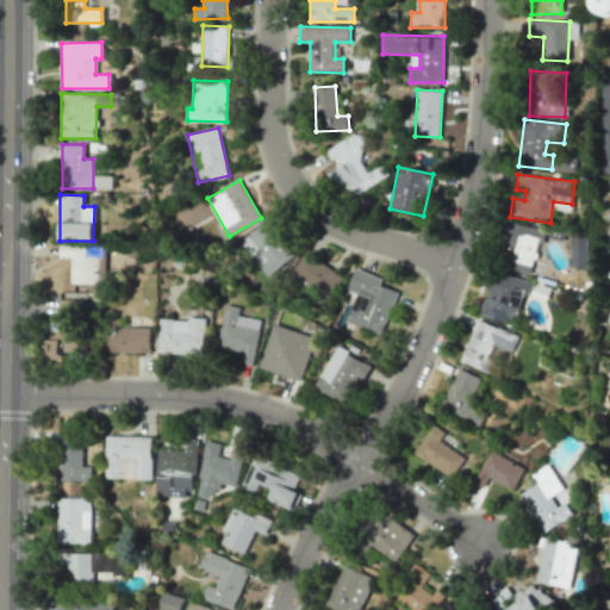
[(267,277),(294,257),(269,221),(241,240),(267,277)]
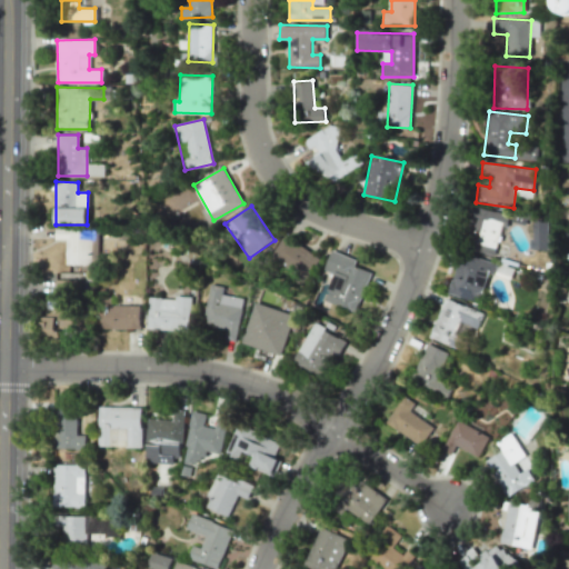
[(509,215),(475,207),(465,249),(495,256),(502,226),(507,227),(509,215)]
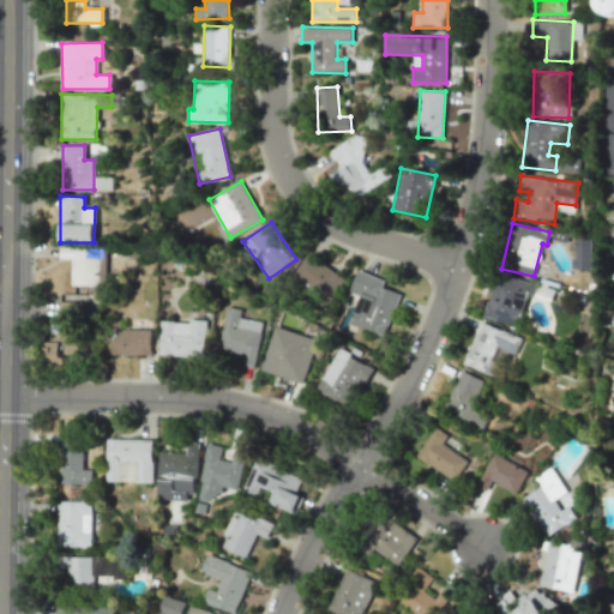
[(590,239),(575,239),(575,269),(590,269),(590,239)]
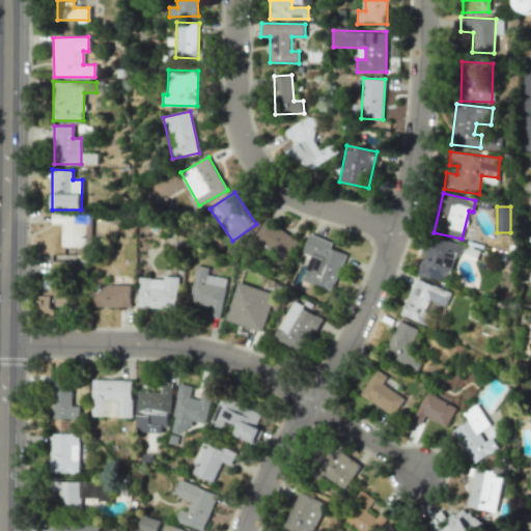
[(61,223),(61,247),(86,247),(86,214),(52,214),(52,223),(61,223)]
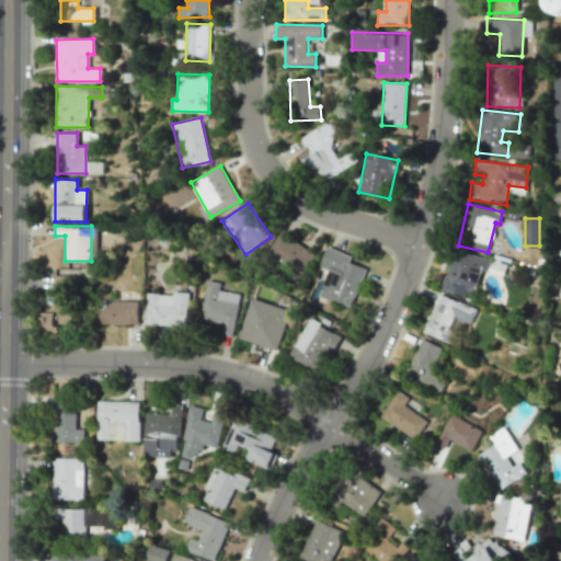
[(266,255),(304,276),(316,253),(279,232),(266,255)]
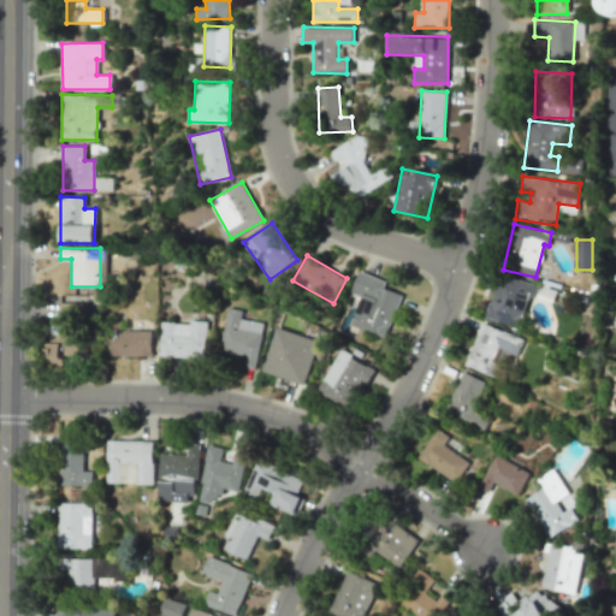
[(385,337),(402,295),(384,288),(386,282),(360,271),(350,292),(362,298),(351,324),(385,337)]
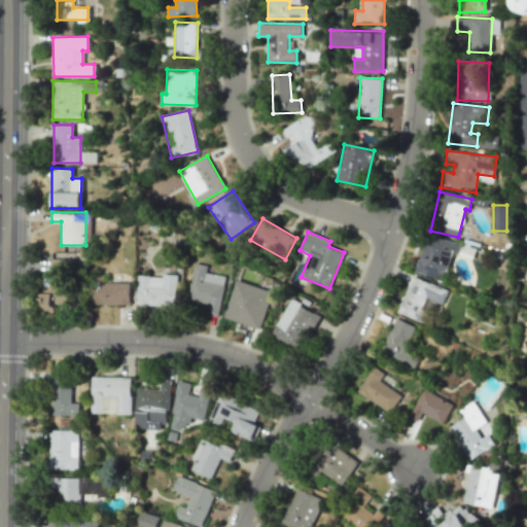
[(444,281),(452,252),(457,254),(460,244),(426,234),(415,271),(444,281)]
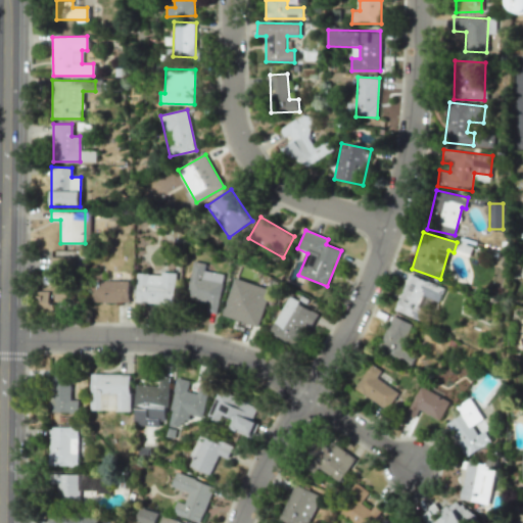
[(209,301),(207,312),(218,314),(224,274),(205,271),(206,263),(193,260),(187,298),(209,301)]
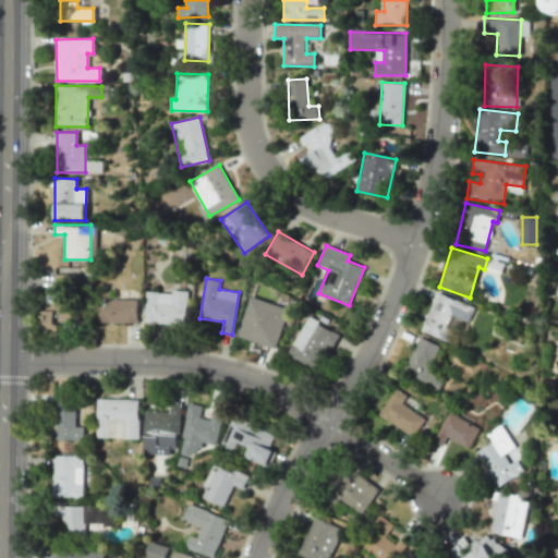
[(187,292),(146,290),(145,323),(186,325),(187,292)]
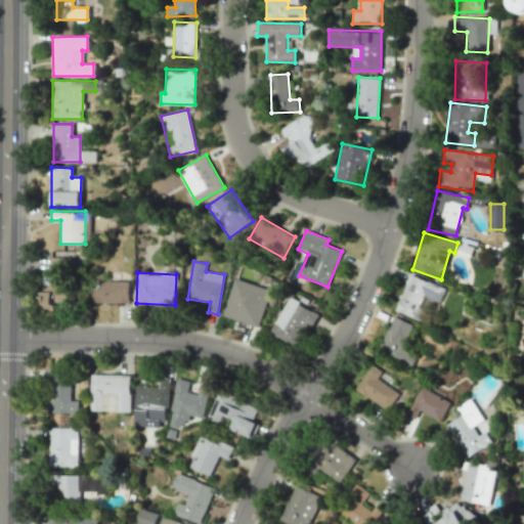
[(422,320),(430,300),(440,303),(445,288),(409,274),(396,311),(422,320)]
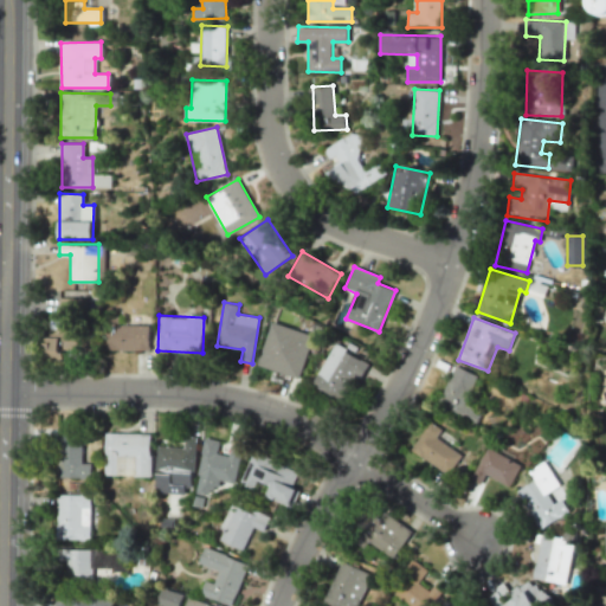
[(314,335),(271,321),(258,365),(300,379),(314,335)]
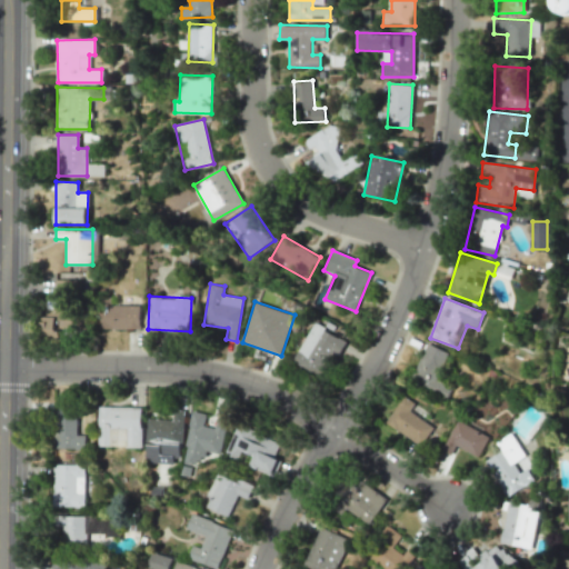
[(140,306),(100,305),(100,328),(140,329),(140,306)]
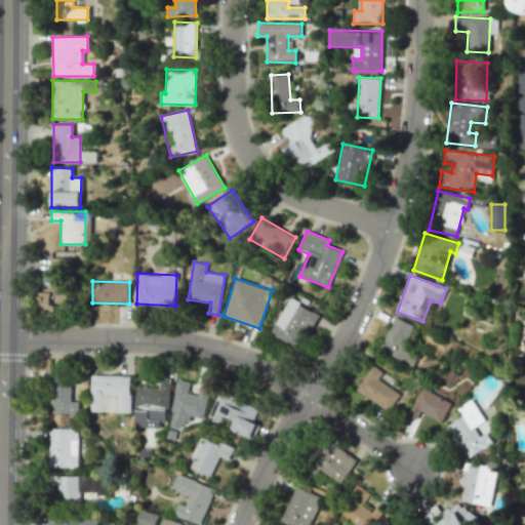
[(270,333),(298,350),(319,315),(290,298),(270,333)]
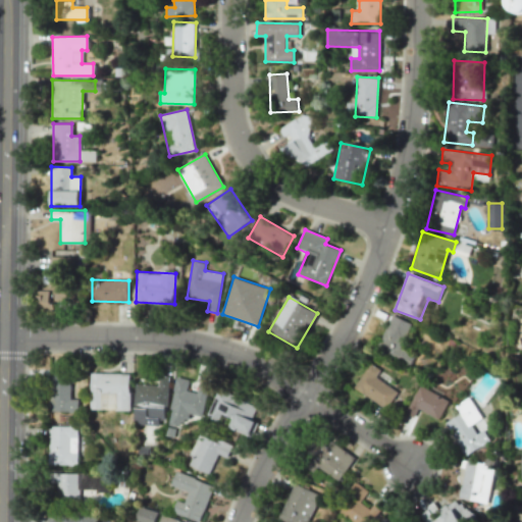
[(411,322),(389,315),(377,349),(403,358),(406,352),(401,350),(411,322)]
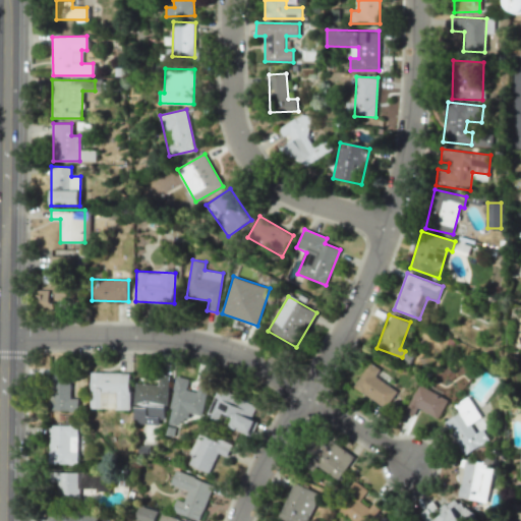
[(369,361),(380,368),(374,375),(397,390),(385,407),(353,386),(369,361)]
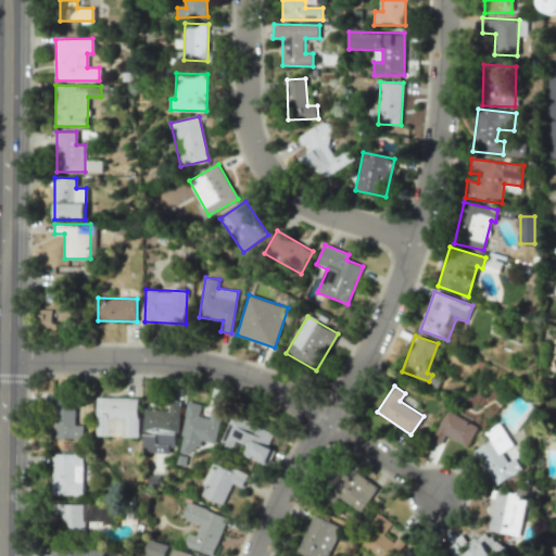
[(138,397),(97,397),(96,437),(108,437),(108,418),(124,419),(124,437),(137,437),(138,397)]
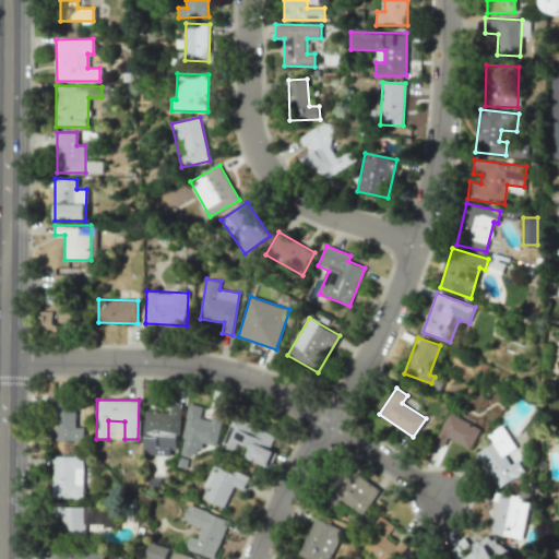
[(51,440),(81,441),(82,428),(72,427),(73,403),(54,402),(51,440)]
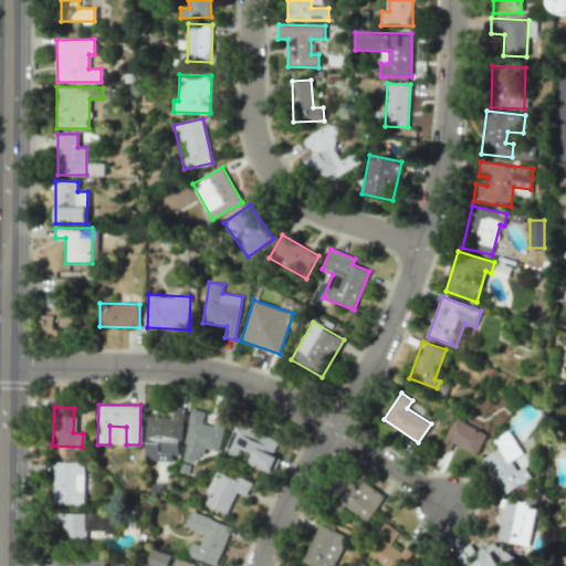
[(181,408),(173,408),(171,418),(147,416),(145,460),(178,461),(181,408)]
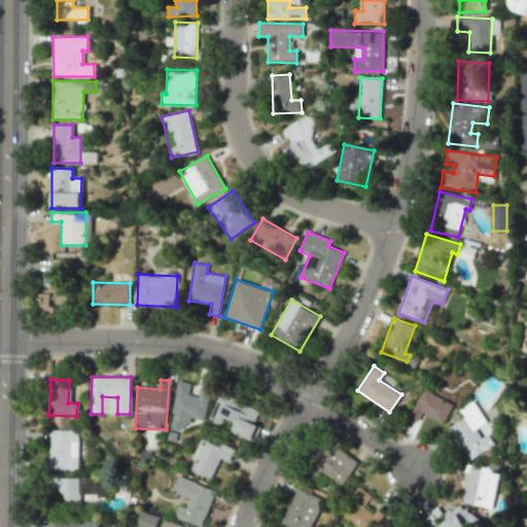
[(204,420),(211,389),(200,387),(198,396),(188,394),(190,383),(178,381),(168,425),(187,429),(190,418),(204,420)]
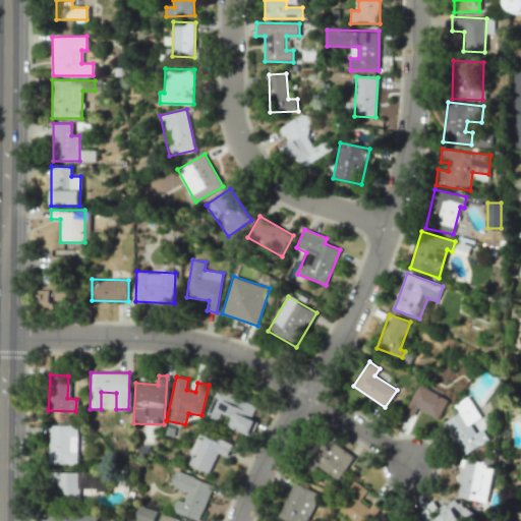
[(419,384),(405,411),(413,415),(417,407),(439,418),(449,399),(419,384)]
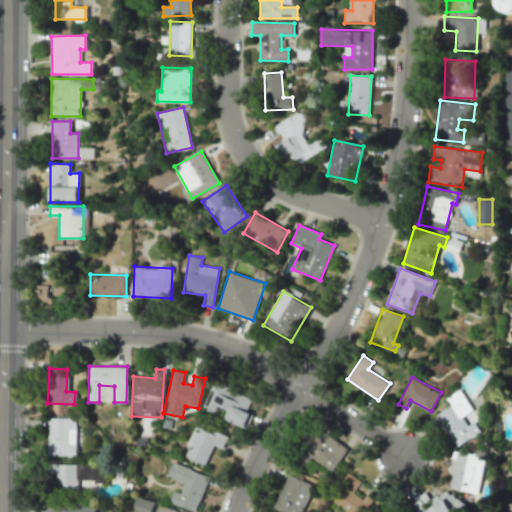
[(251,397),(212,383),(202,410),(248,427),(252,414),(246,412),(251,397)]
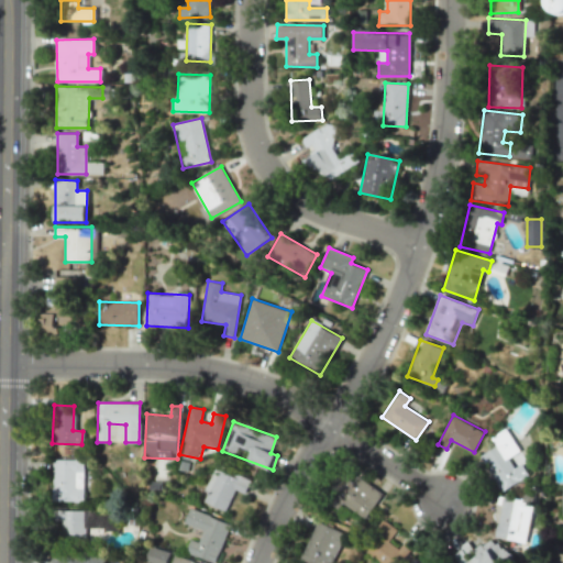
[(531,474),(506,429),(488,439),(493,446),(478,454),(499,492),(531,474)]
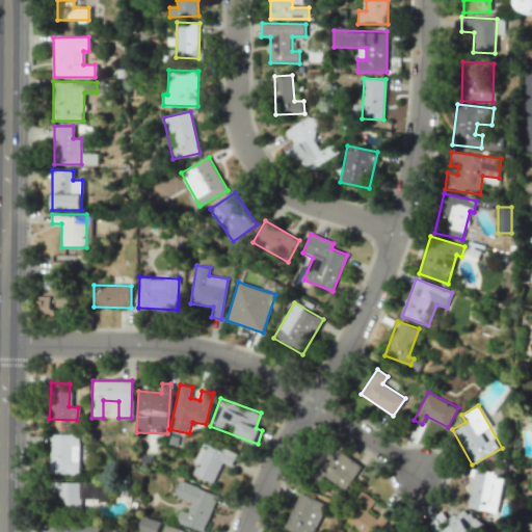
[(50,434),(49,473),(78,474),(79,434),(50,434)]
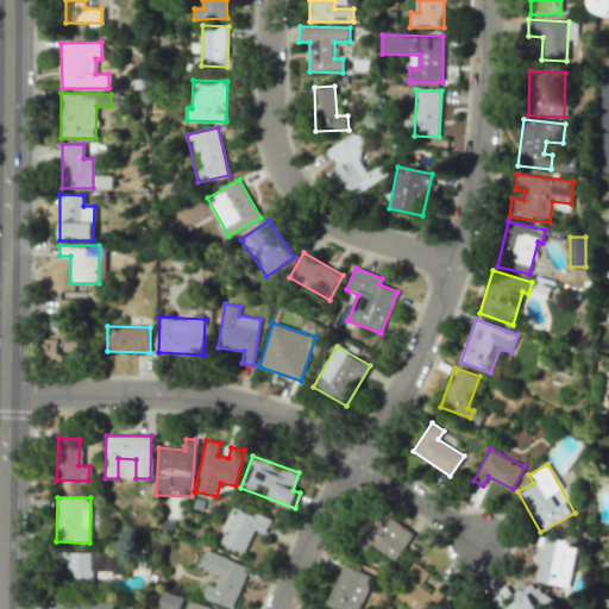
[(244,553),(253,531),(264,535),(270,521),(232,506),(221,531),(225,532),(220,542),(244,553)]
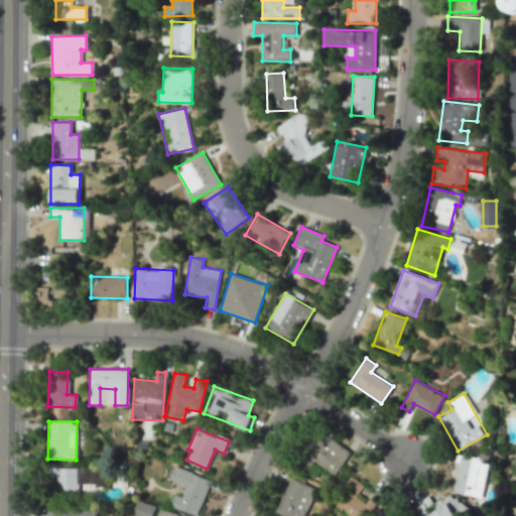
[(351,453),(327,435),(309,457),(334,476),(351,453)]
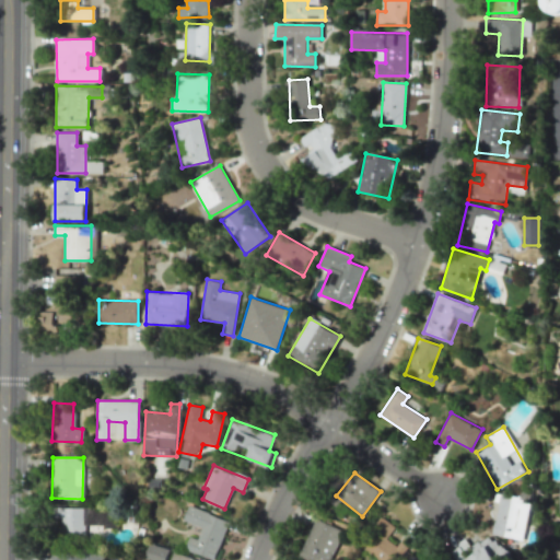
[(522,540),(529,498),(499,492),(491,534),(522,540)]
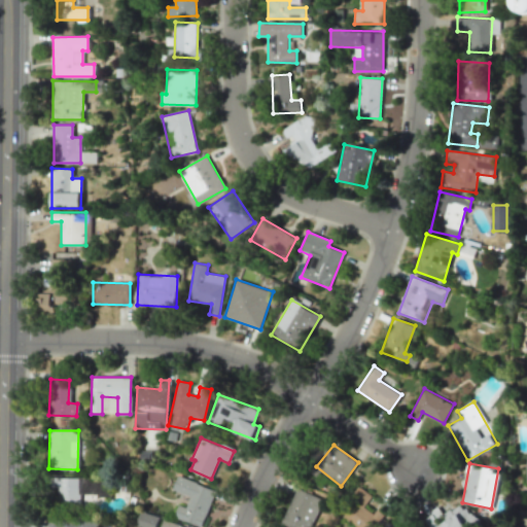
[(201,526),(215,490),(177,476),(172,490),(189,496),(185,507),(178,504),(173,517),(200,526),(201,526)]
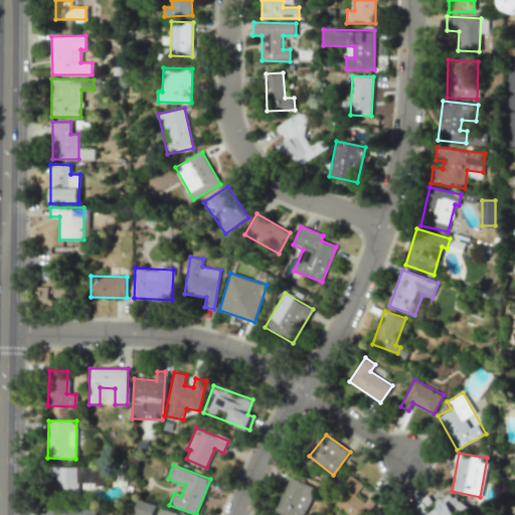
[(77,467),(55,467),(55,491),(76,492),(77,467)]
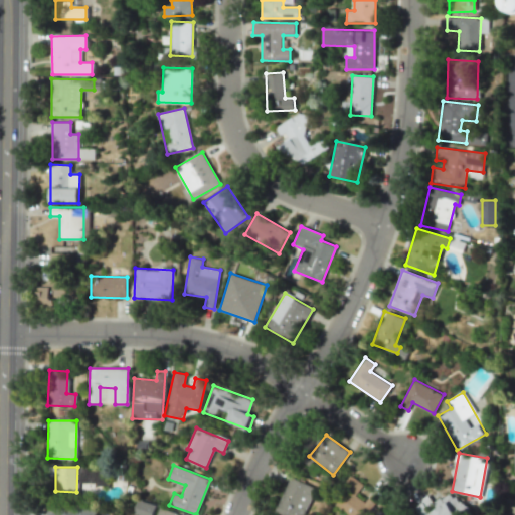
[(354,514),(365,514),(377,500),(370,494),(364,502),(355,495),(363,485),(351,475),(333,499),(354,514)]
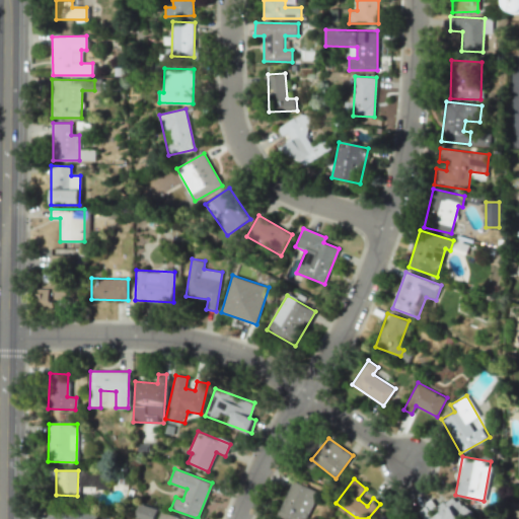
[(293,518),(306,518),(318,492),(292,480),(278,512),(293,518)]
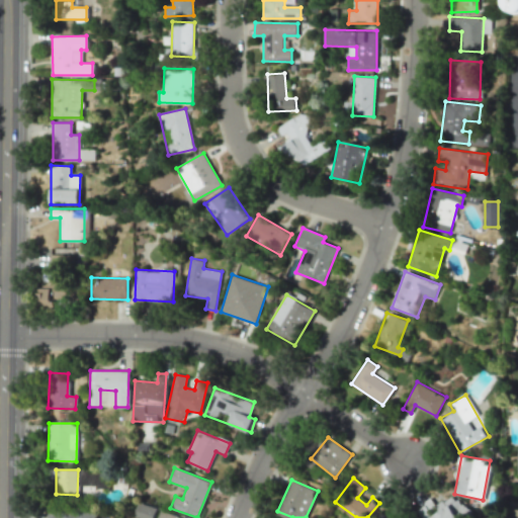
[(420,517),(460,517),(461,500),(424,500),(424,508),(420,508),(420,517)]
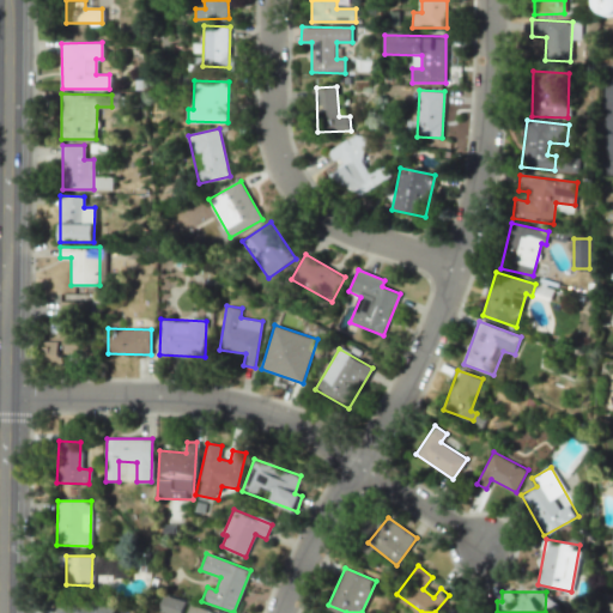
[(161,612),(184,612),(183,598),(161,598),(161,612)]
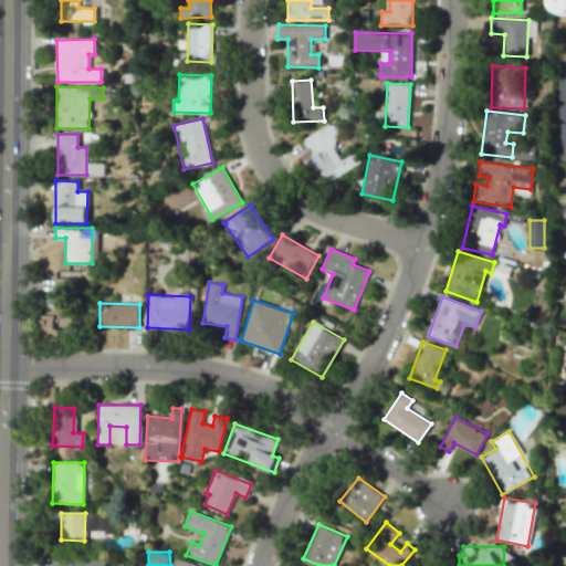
[(51,565),(98,565),(104,565),(105,557),(52,556),(51,565)]
